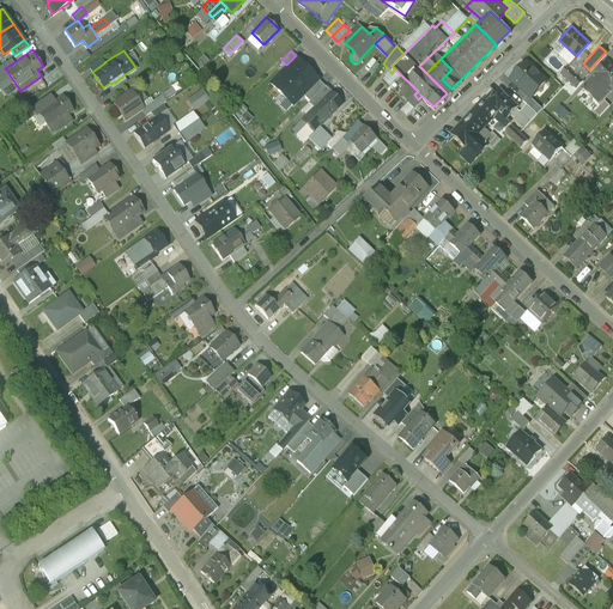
[(296,55),(271,81),(292,103),(302,92),(317,78),(296,55)]
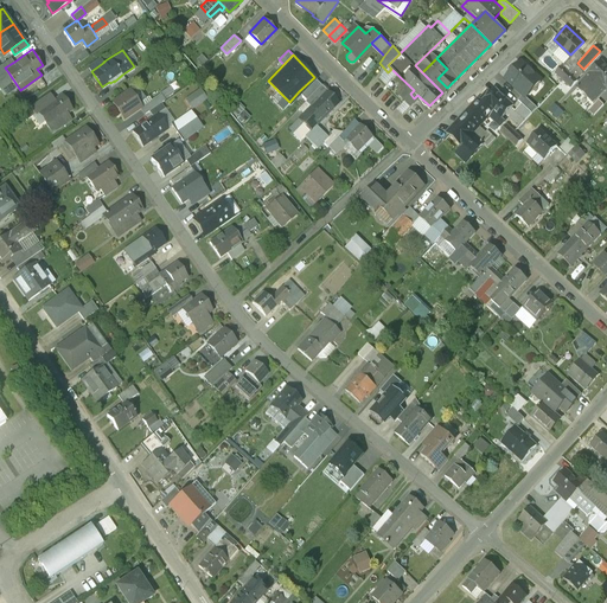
[(11,56),(0,63),(0,77),(8,72),(5,68),(14,62),(11,56)]
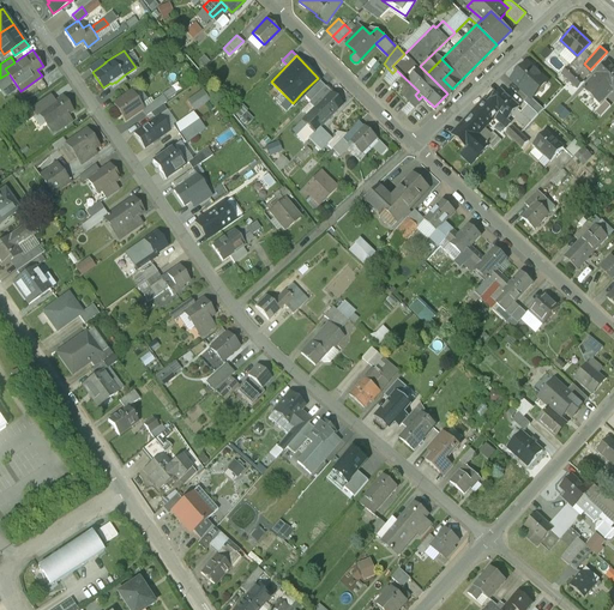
[(101,56),(89,66),(92,72),(106,62),(104,62),(101,56)]
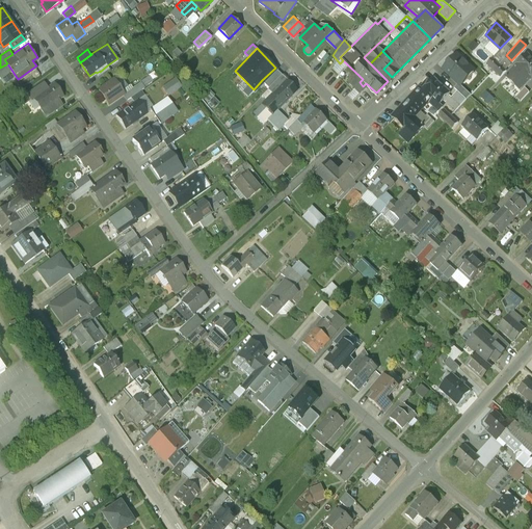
[(531,55),(527,51),(515,62),(516,63),(506,74),(506,75),(507,76),(520,87),(530,76),(531,77),(531,75),(531,55)]
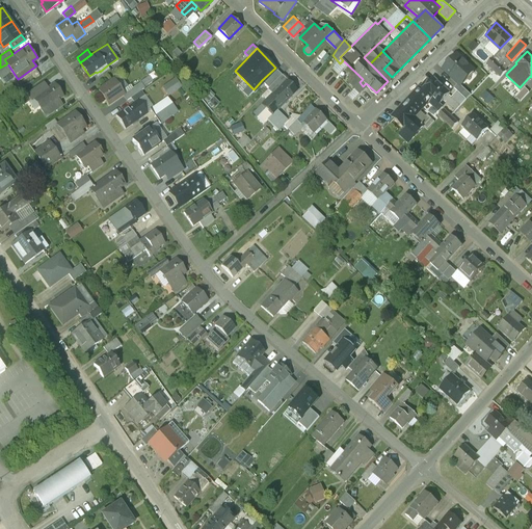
[(473,67),(456,52),(443,67),(458,81),(459,81),(473,67)]
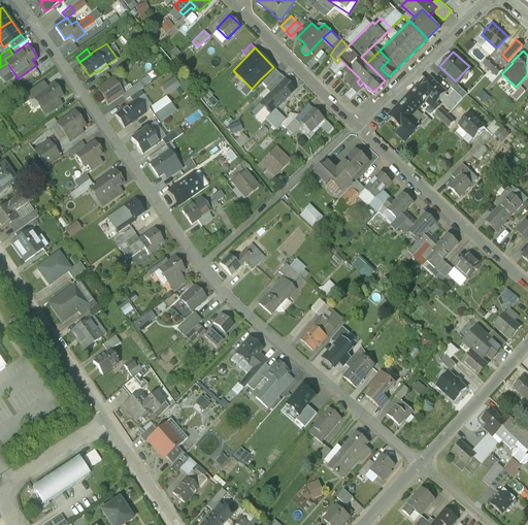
[(489,55),(483,61),(490,67),(495,61),(489,55)]
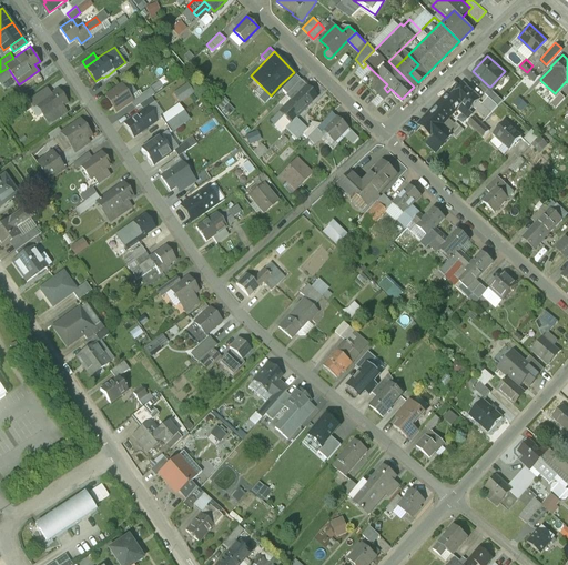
[(533,66),(527,72),(534,80),(540,73),(533,66)]
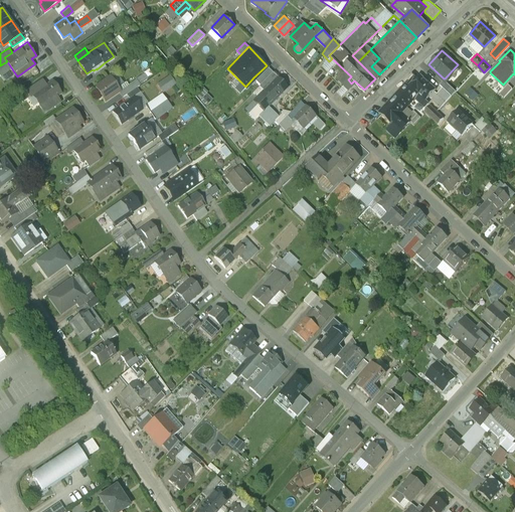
[(273,71),(267,65),(253,77),(260,83),(273,71)]
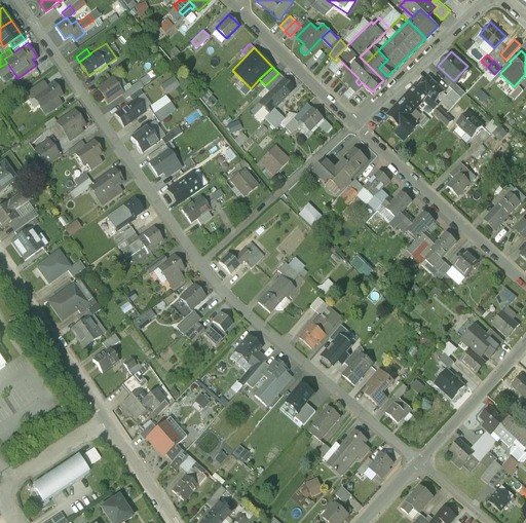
[(265,85),(265,86),(269,90),(283,76),(278,73),(265,85)]
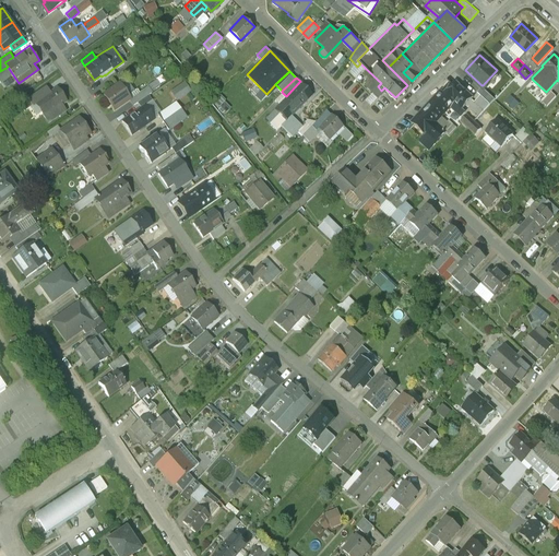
[(170,90),(177,98),(190,89),(185,80),(170,90)]
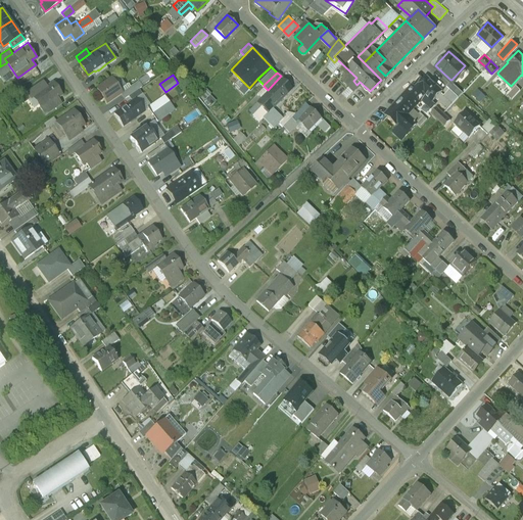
[(441,89),(427,75),(423,79),(421,76),(414,84),(424,94),(431,100),(441,89)]
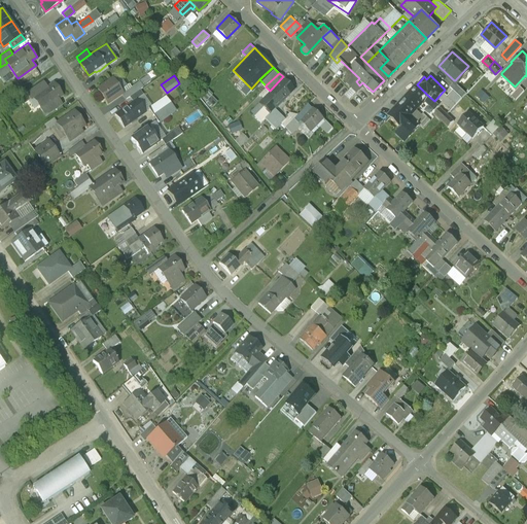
[(283,76),(270,91),(258,102),(262,107),(269,113),(265,116),(275,128),(284,118),(274,108),(294,88),(283,76)]
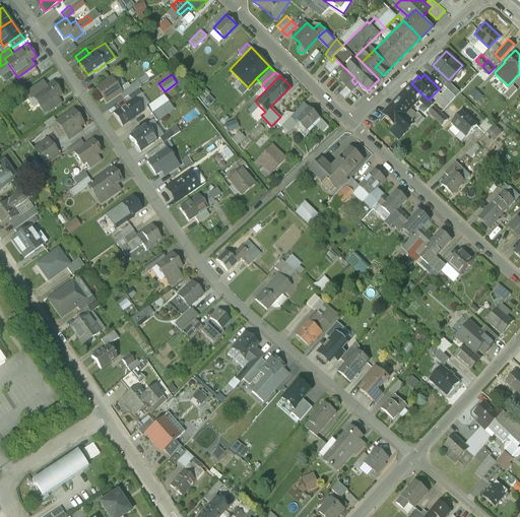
[(111,76),(96,86),(106,101),(120,91),(121,91),(120,90),(111,76)]
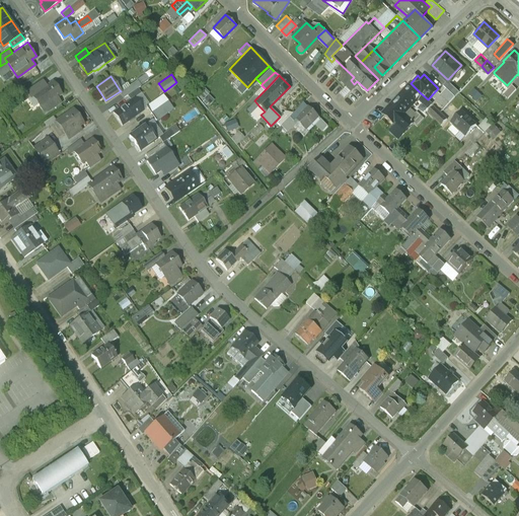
[(43,78),(26,90),(30,96),(33,94),(32,93),(47,83),(43,78)]
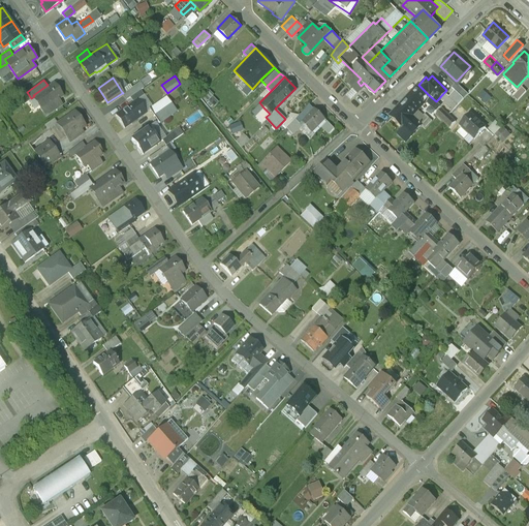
[(48,85),(33,95),(34,96),(47,115),(61,104),(58,98),(63,94),(54,81),(48,85)]
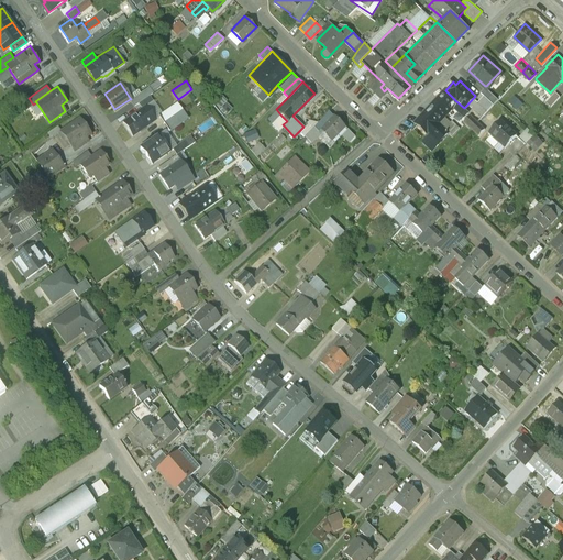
[(147,86),(130,98),(131,99),(130,99),(133,105),(148,94),(152,91),(147,86)]
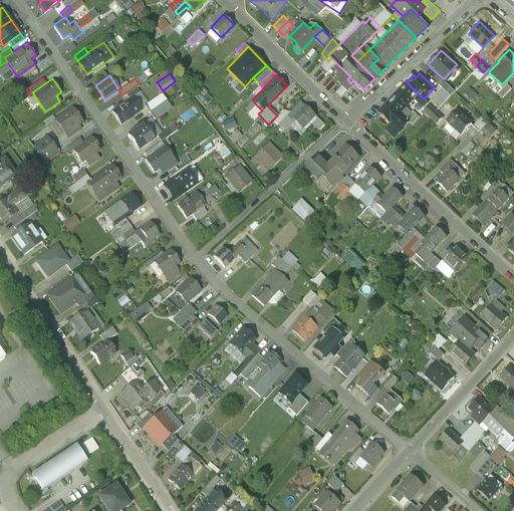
[(455,89),(444,78),(443,78),(439,82),(442,85),(451,93),(455,89)]
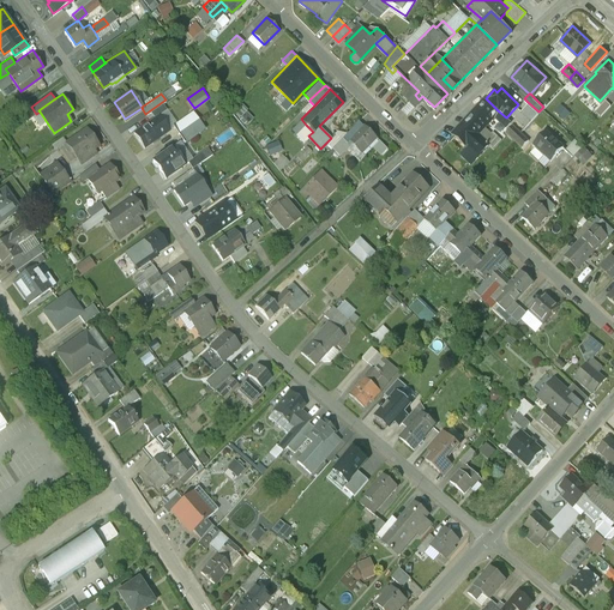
[(605,97),(595,108),(601,113),(611,102),(605,97)]
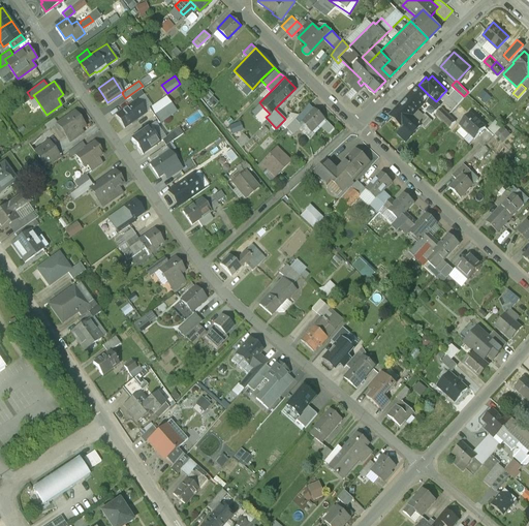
[(417,85),(391,114),(411,133),(421,122),(412,114),(429,95),(418,85),(417,85)]
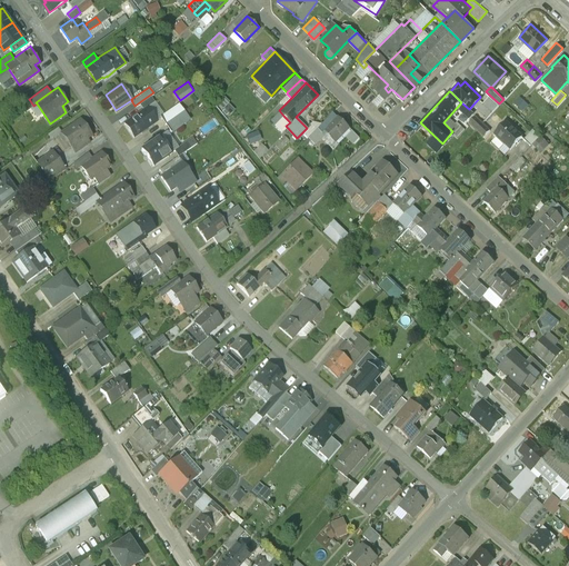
[(150,95),(139,102),(143,108),(148,106),(155,101),(150,95)]
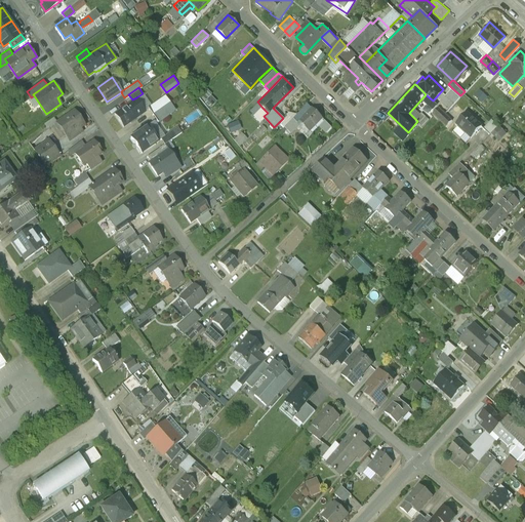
[(451,87),(445,93),(454,102),(460,95),(451,87)]
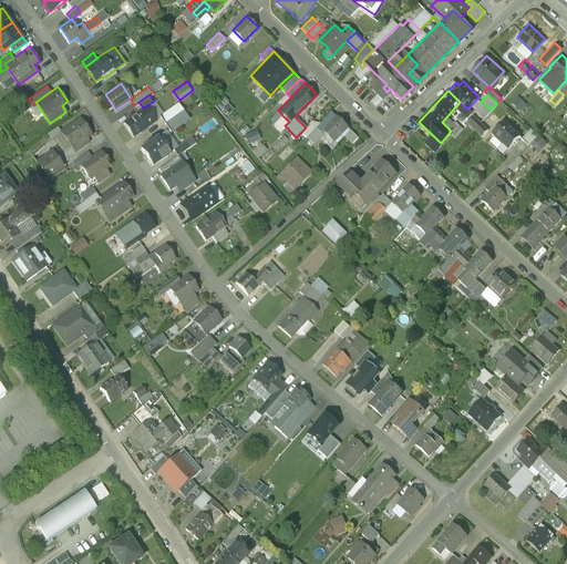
[(524,102),(518,96),(513,101),(519,106),(524,102)]
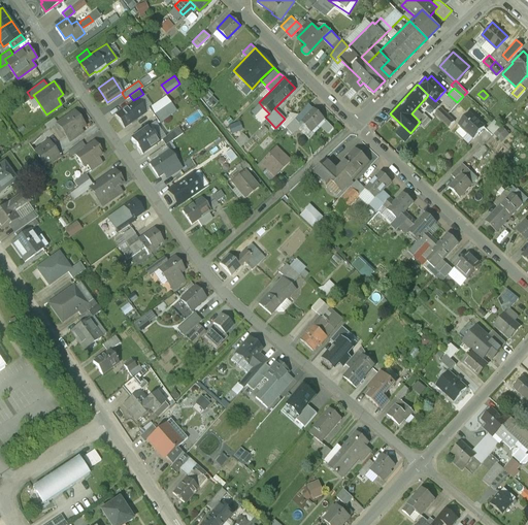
[(150,105),(155,112),(171,101),(166,94),(150,105)]
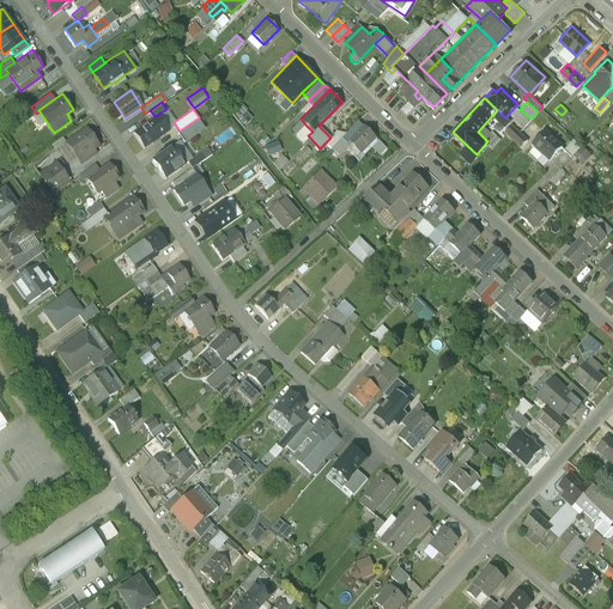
[(155,116),(134,131),(145,146),(170,129),(159,114),(155,116)]
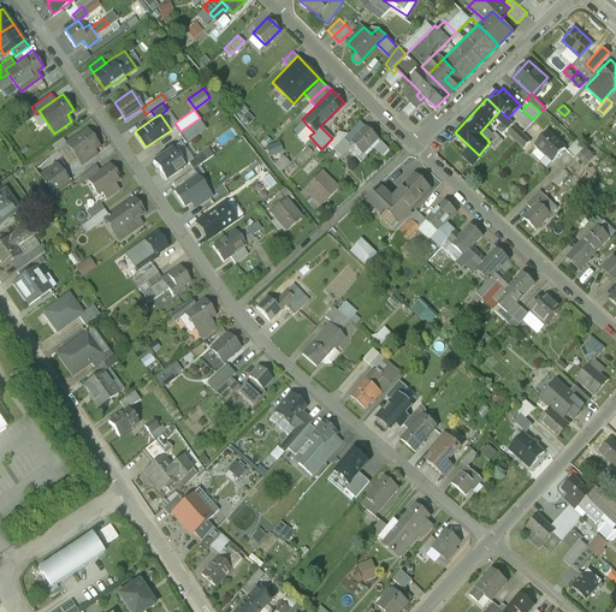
[(200,118),(181,131),(187,141),(206,128),(200,118)]
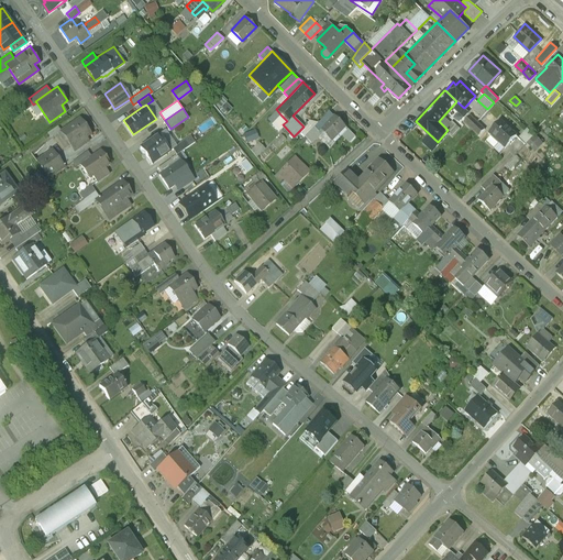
[(276,109),(267,118),(273,122),(280,114),(276,109)]
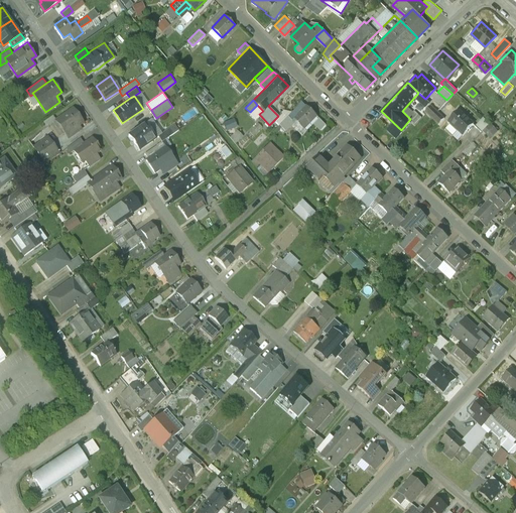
[(317,115),(306,104),(297,113),(307,124),(317,115)]
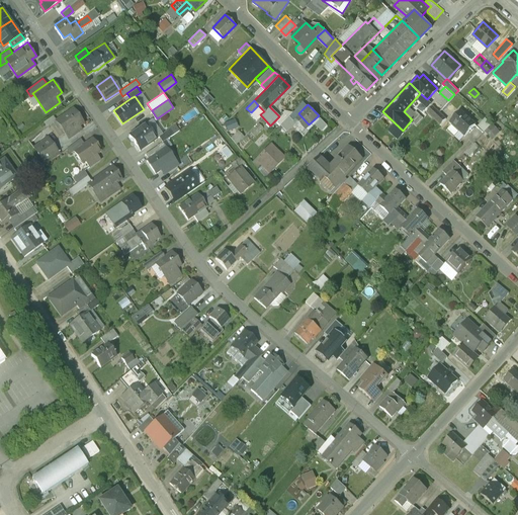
[(432,104),(426,110),(433,116),(439,110),(432,104)]
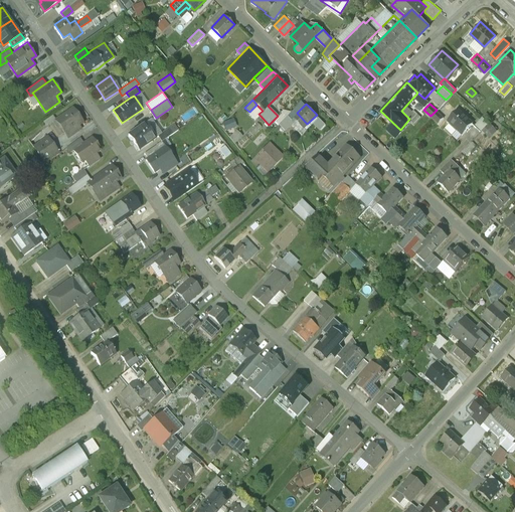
[(72,108),(56,119),(60,126),(61,125),(68,136),(78,129),(75,125),(81,121),(72,108)]
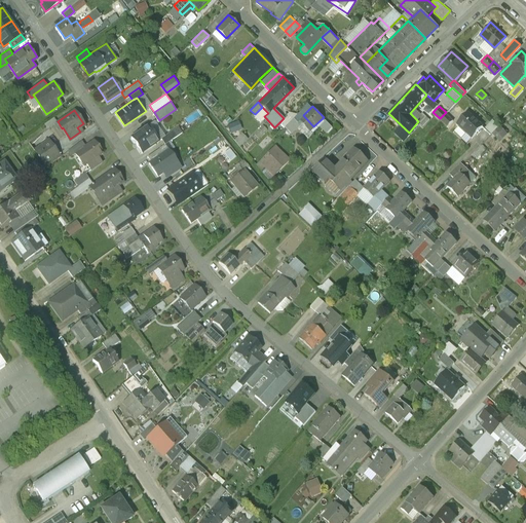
[(483,124),(467,110),(456,122),(459,124),(454,129),(461,137),(466,132),(472,136),(483,124)]
